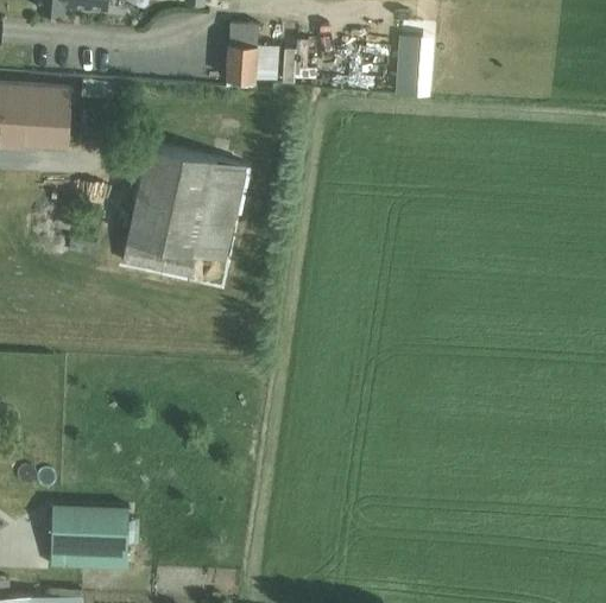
[(38,0),(38,7),(37,11),(67,13),(67,6),(109,10),(109,0),(38,0)]
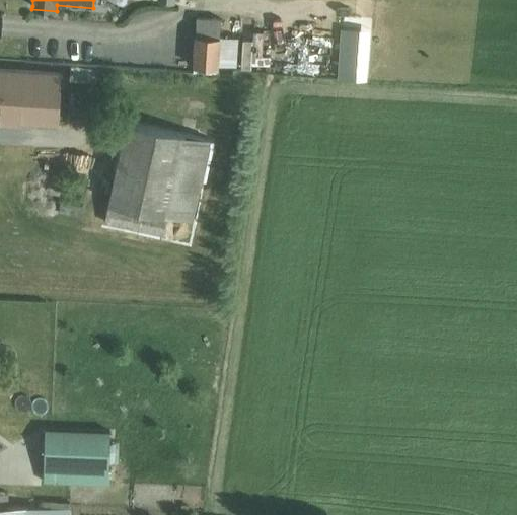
[(238,41),(219,40),(221,21),(196,19),(193,67),(217,69),(217,68),(236,69),(238,41)]
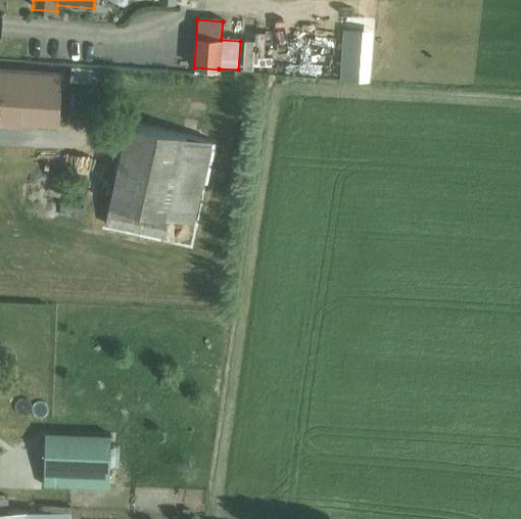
[(363,34),(347,33),(344,82),(360,83),(363,34)]
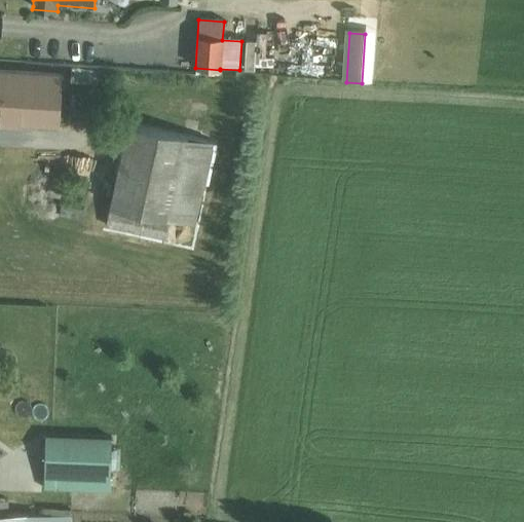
[(0,73),(0,122),(59,127),(62,78),(0,73)]
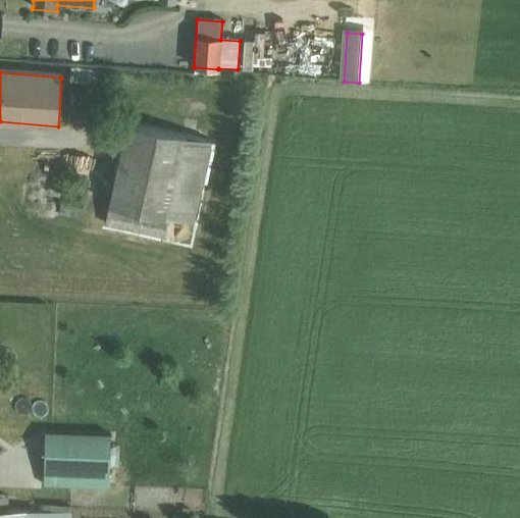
[(211,143),(127,124),(105,225),(164,238),(168,218),(194,223),(211,143)]
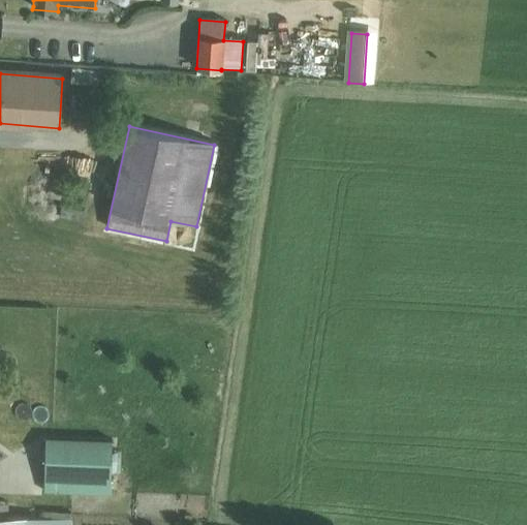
[(122,475),(123,454),(112,454),(112,442),(45,440),(43,493),(110,496),(111,474),(122,475)]
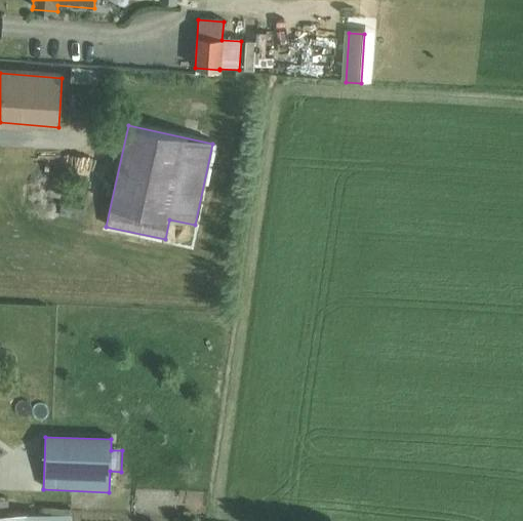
[(70,520),(71,516),(0,512),(0,520),(70,520)]
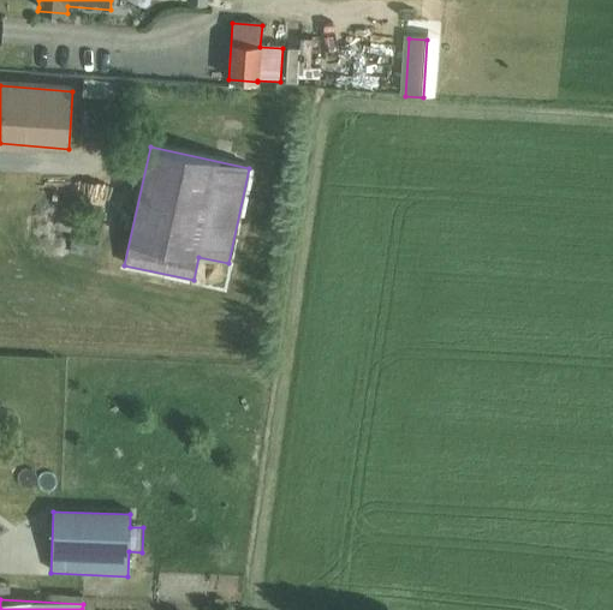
All buildings are outlined.
